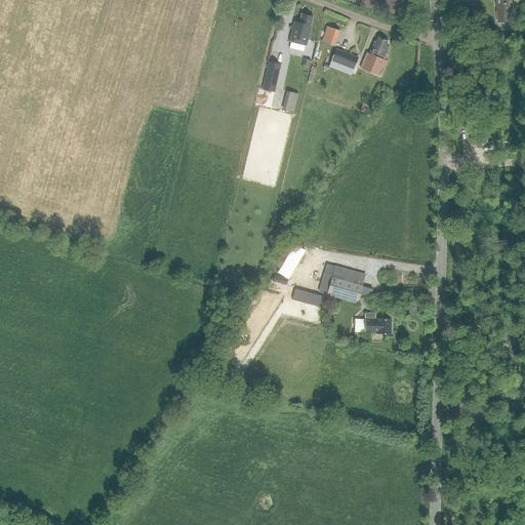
[(513,21),(510,0),(495,0),(497,11),(496,11),(497,23),(513,21)]
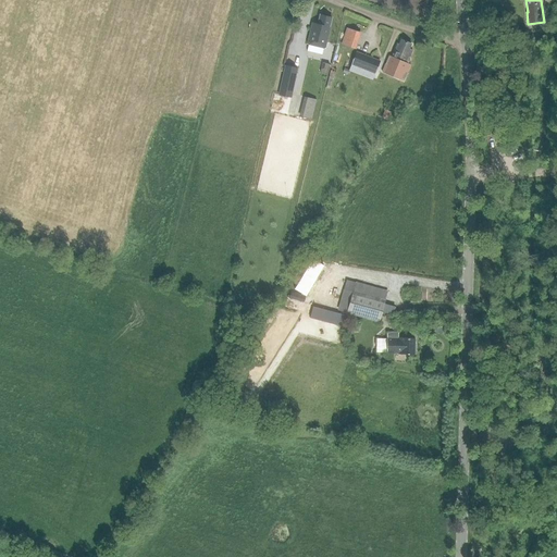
[(329,28),(331,19),(320,15),(318,25),(312,24),(307,45),(324,49),(330,28),(329,28)]
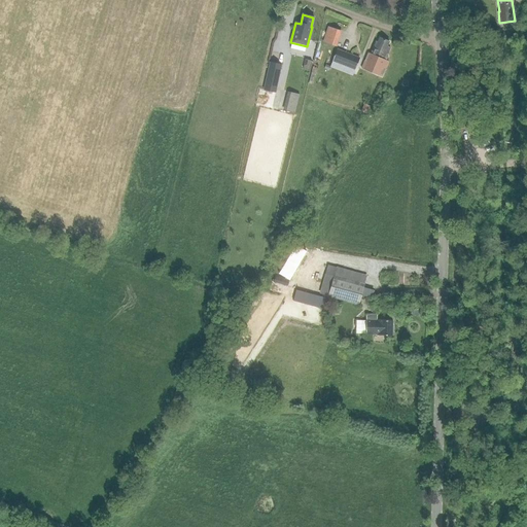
[(329,26),(326,41),(342,44),(344,28),(329,26)]
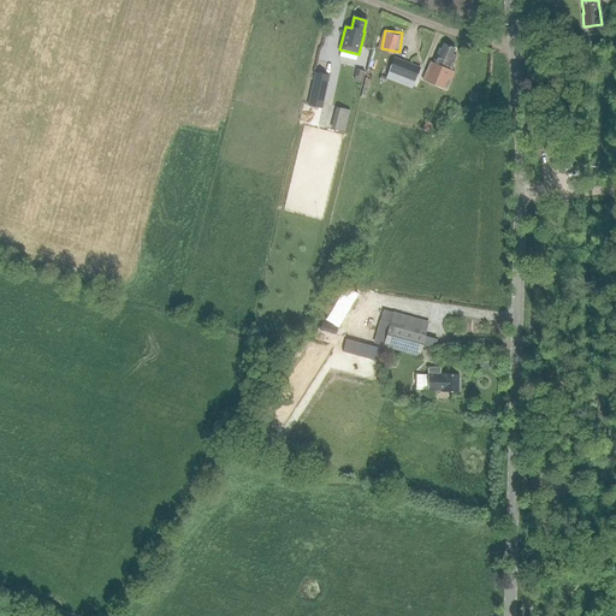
[(451,69),(452,65),(452,64),(456,57),(452,54),(455,49),(443,43),(440,49),(439,48),(432,65),(430,64),(422,80),(446,90),(454,72),(450,70),(451,69)]
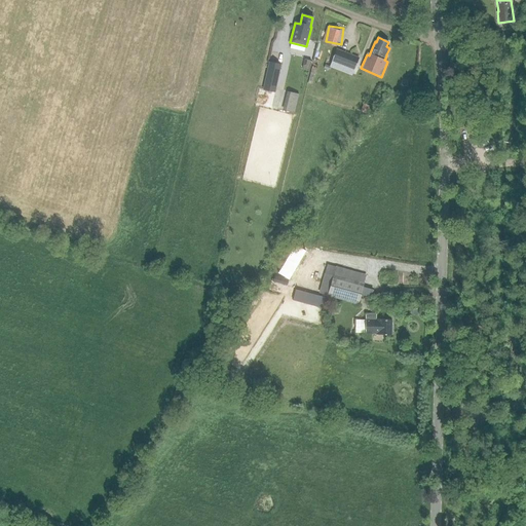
[(336,48),(332,61),(340,64),(350,68),(354,69),(360,58),(336,48)]
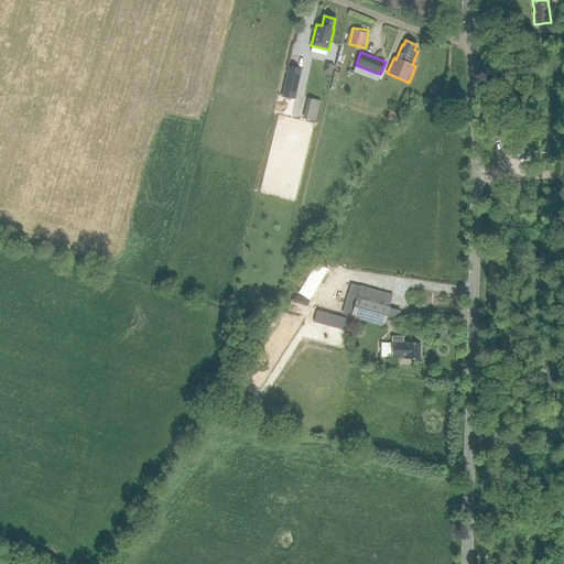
[(302,69),(289,67),(282,97),(295,100),(302,69)]
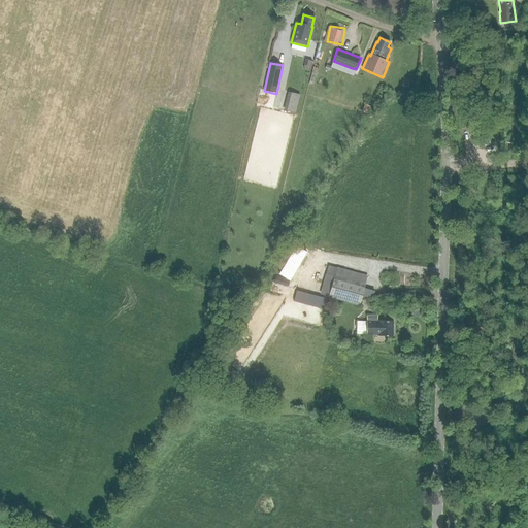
[(297,111),(302,92),(292,90),(288,109),(297,111)]
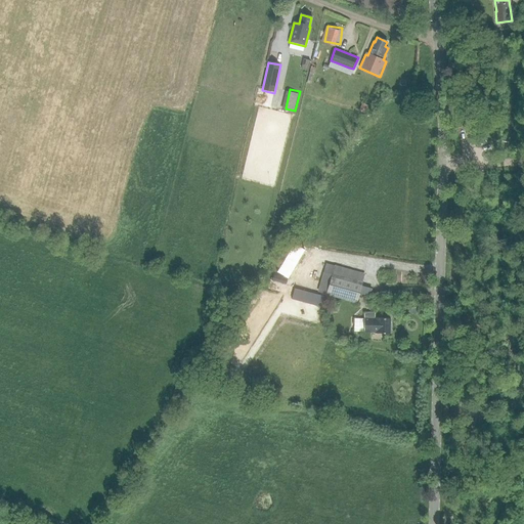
[(335,266),(325,263),(317,292),(356,303),(362,281),(332,273),(335,266)]
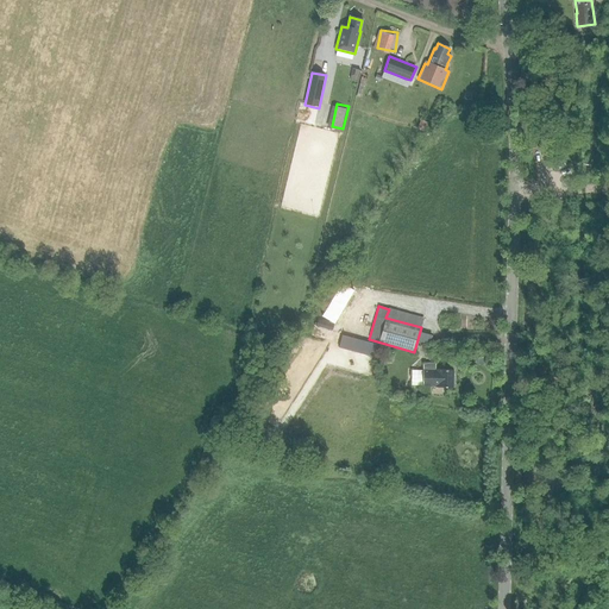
[(334,322),(319,319),(316,326),(333,330),(334,322)]
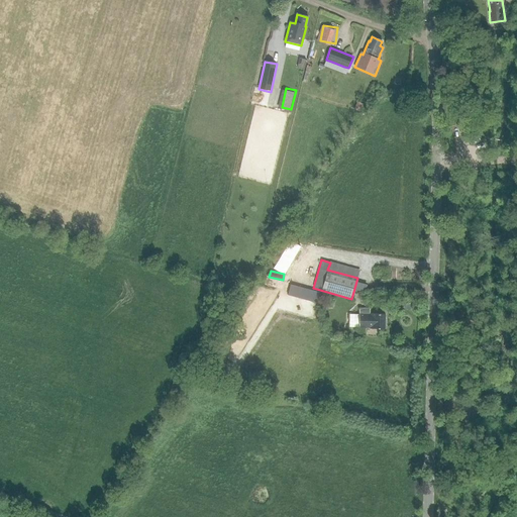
[(359,307),(359,314),(358,327),(369,328),(385,329),(385,313),(370,313),(370,308),(359,307)]
